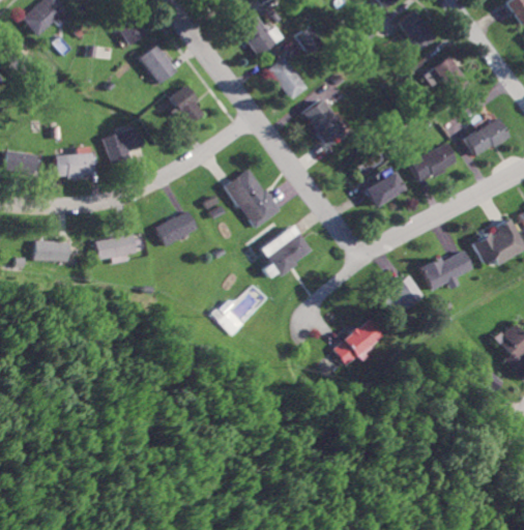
[(59,18),(64,23),(73,15),(58,0),(41,0),(23,18),(39,35),(59,18)]
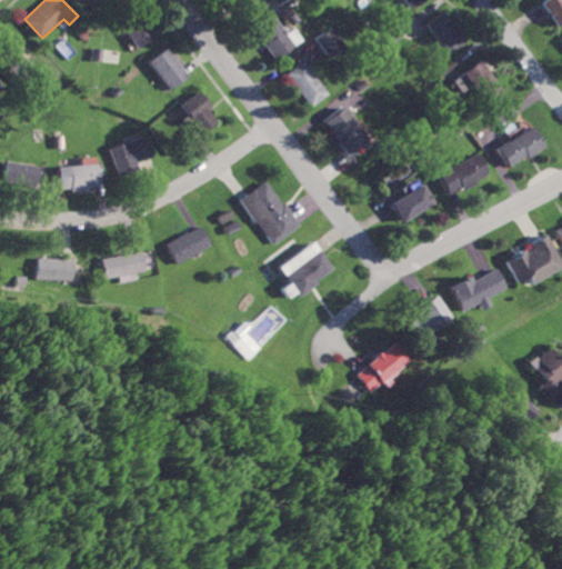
[(233,0),(240,9),(253,0),(233,0)]
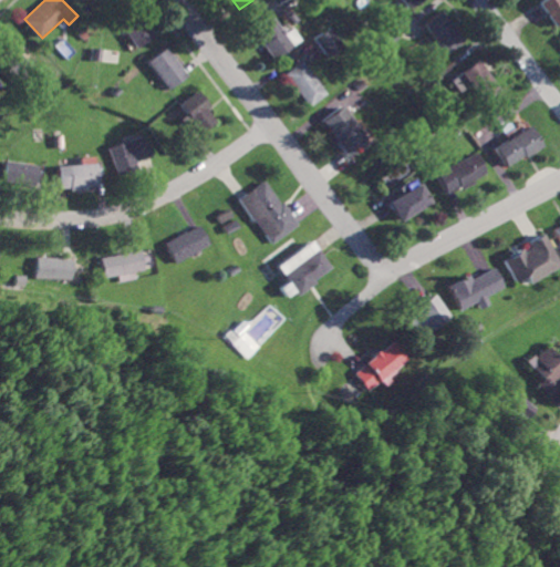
[(541,0),(538,3),(558,27),(559,26),(559,0),(541,0)]
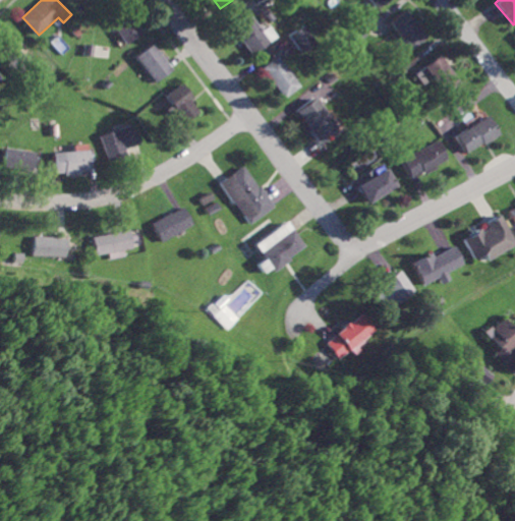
[(392,21),(413,49),(428,38),(407,9),(392,21)]
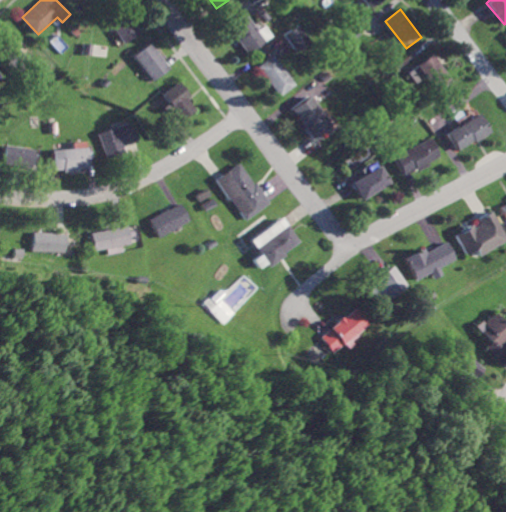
[(113,22),(125,43),(143,32),(130,11),(113,22)]
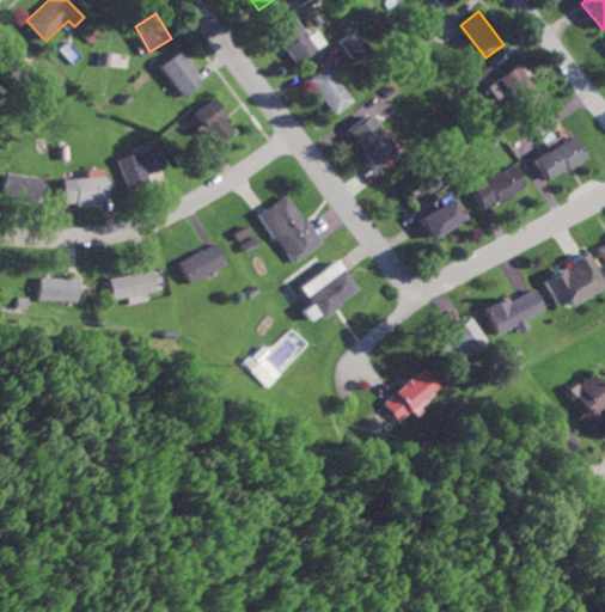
[(273,29),(298,63),(317,49),(292,14),(273,29)]
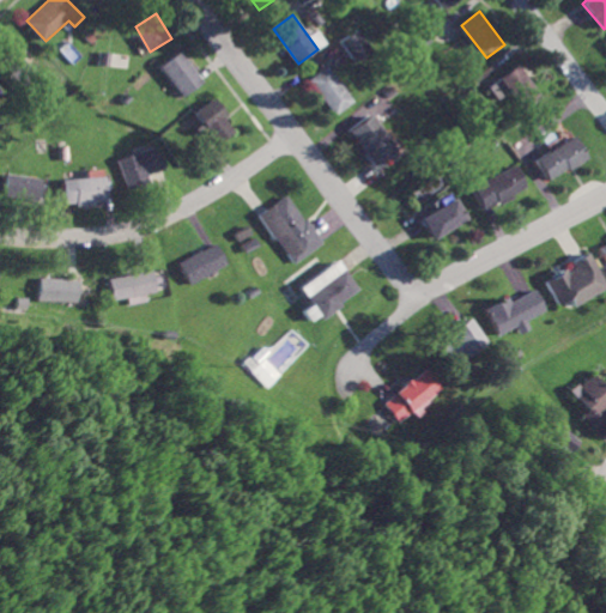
[(343,41),(357,61),(374,50),(361,30),(343,41)]
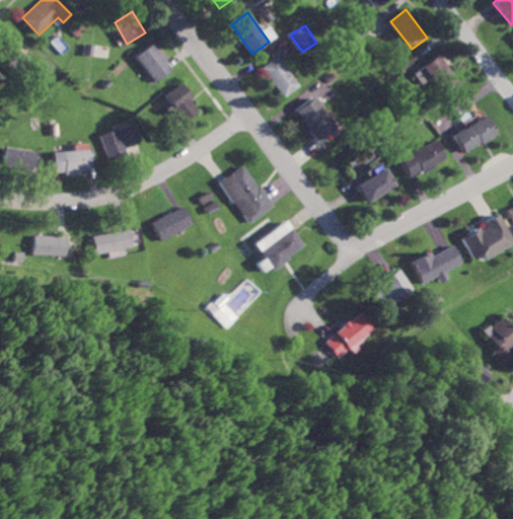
[(25,43),(13,29),(0,42),(0,45),(22,69),(32,60),(21,48),(25,43)]
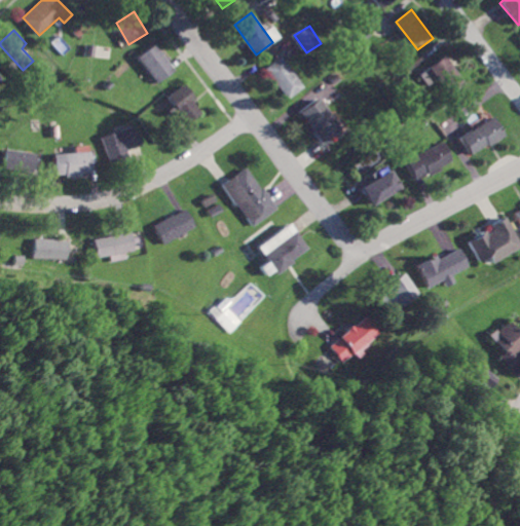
[(140,54),(157,83),(176,72),(159,43),(140,54)]
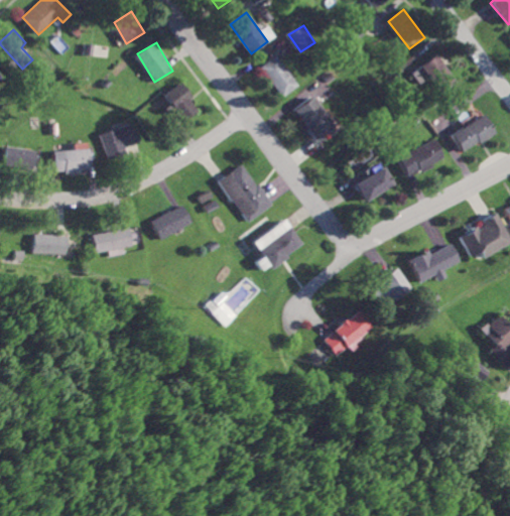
[(420,66),(441,95),(459,82),(436,53),(420,66)]
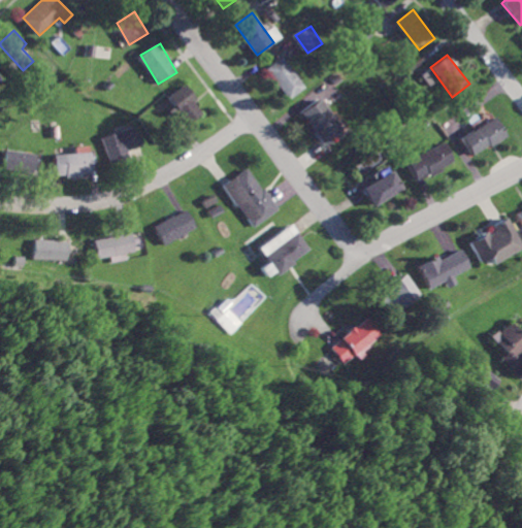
[(288,99),(304,89),(283,57),(267,67),(288,99)]
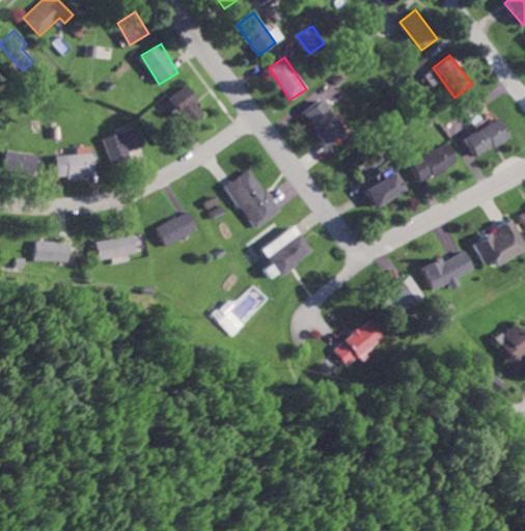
[(175,118),(183,113),(190,124),(205,114),(188,85),(170,96),(177,107),(171,111),(175,118)]
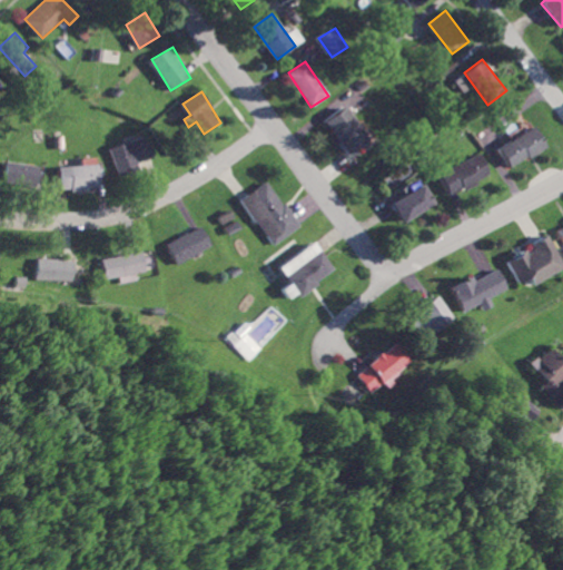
[(325,121),(349,153),(369,138),(344,106),(325,121)]
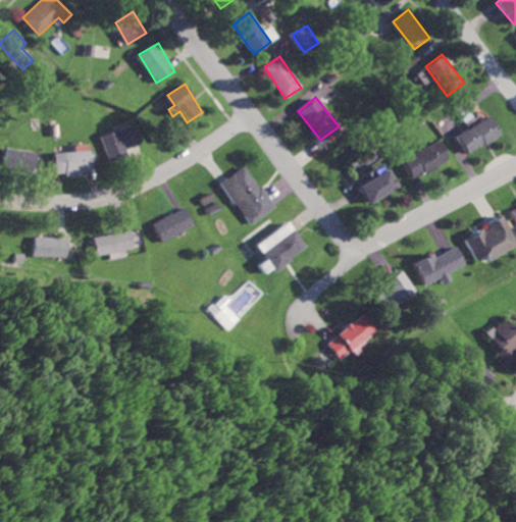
[(457,135),(467,154),(501,135),(491,116),(457,135)]
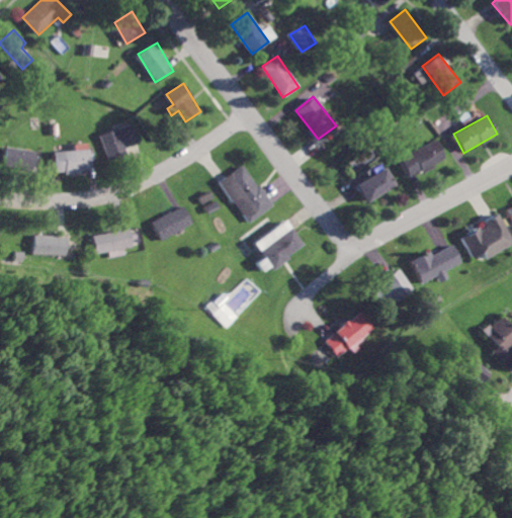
[(110,162),(131,156),(128,147),(140,143),(135,123),(101,134),(110,162)]
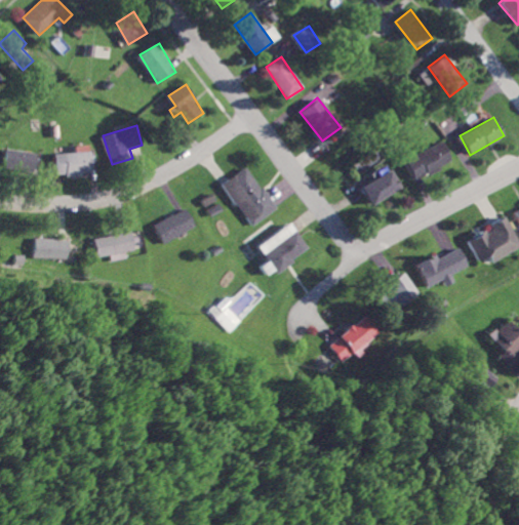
[(413,178),(450,163),(442,143),(404,157),(413,178)]
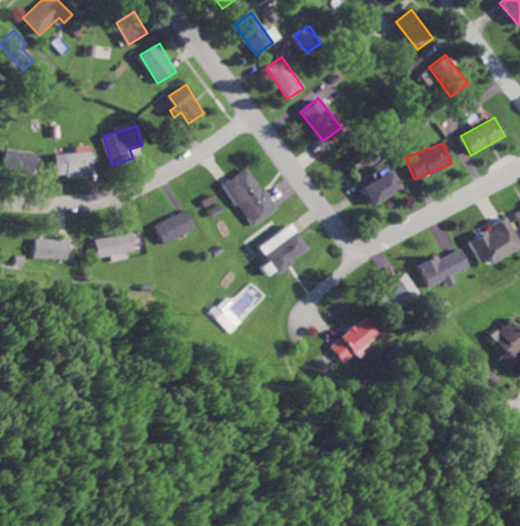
[(56,154),(58,177),(94,173),(91,145),(76,146),(77,152),(56,154)]
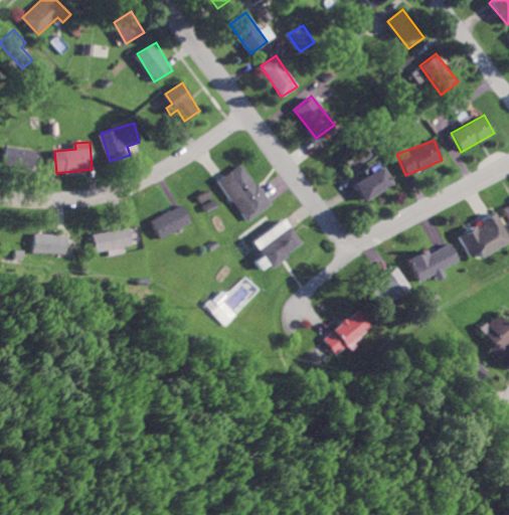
[(36,150),(7,145),(4,162),(33,167),(36,150)]
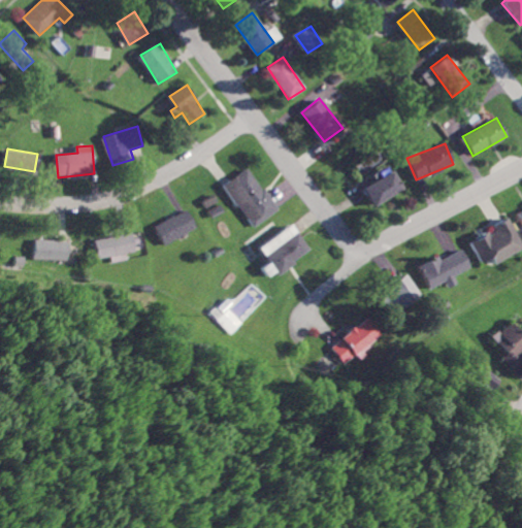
[(280,211),(252,167),(226,183),(254,228),(280,211)]
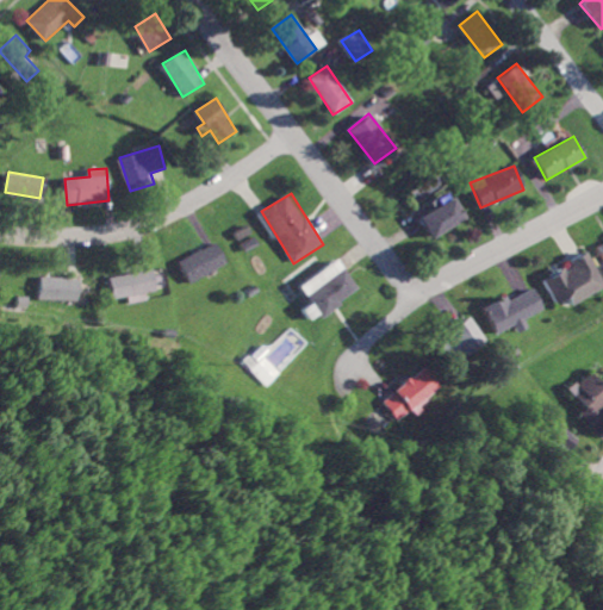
[(418,216),(430,237),(465,219),(453,198),(418,216)]
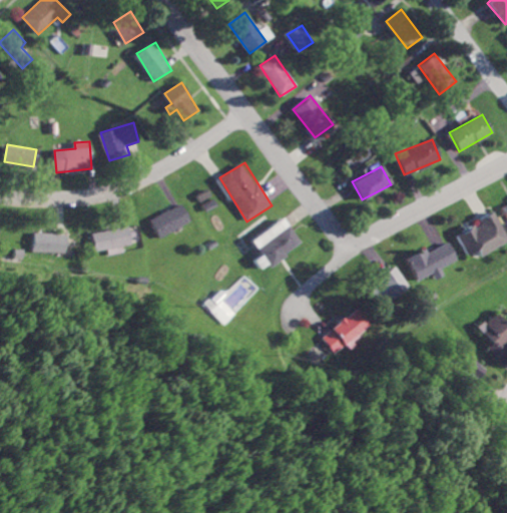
[(202,202),(214,195),(210,188),(198,194),(202,202)]
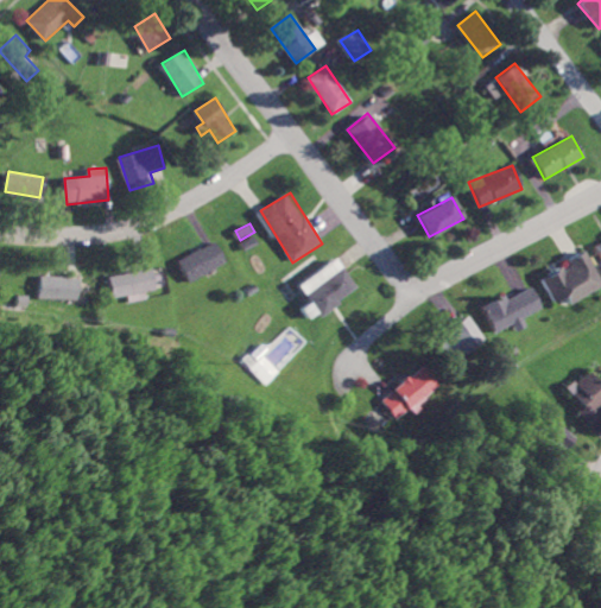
[(246,251),(260,244),(255,235),(242,241),(246,251)]
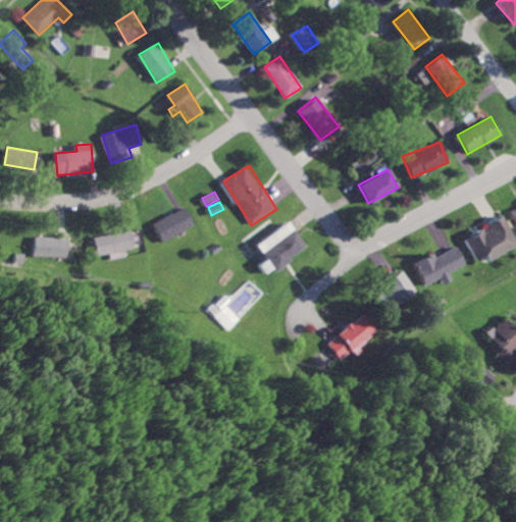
[(196,224),(186,206),(154,223),(164,242),(196,224)]
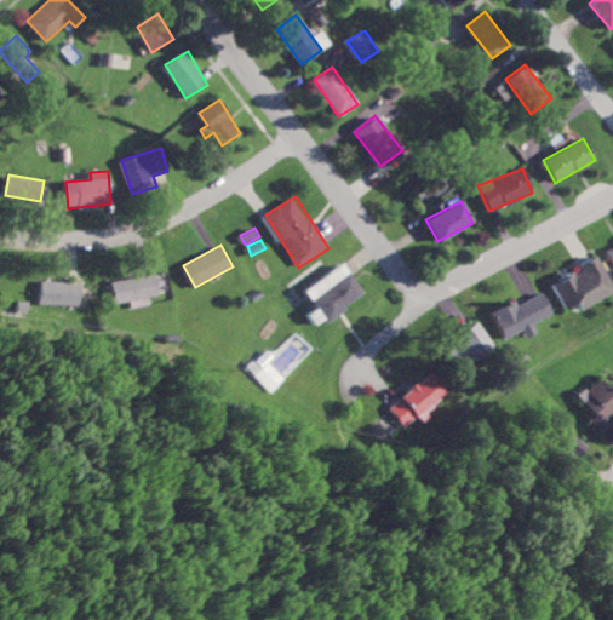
[(584,309),(612,294),(612,283),(596,256),(579,265),(580,269),(554,283),(566,309),(579,302),(584,309)]
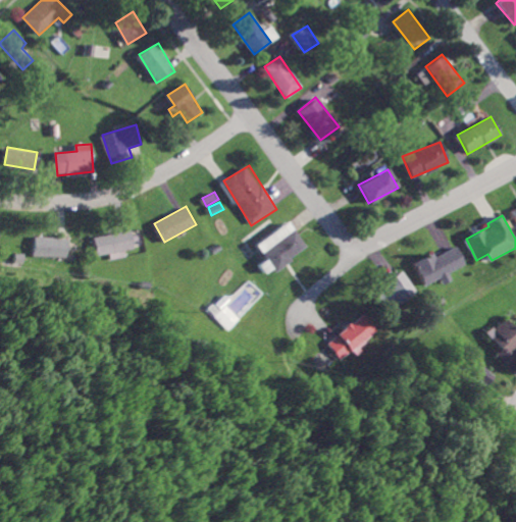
[(308,248),(290,221),(257,244),(275,270),(308,248)]
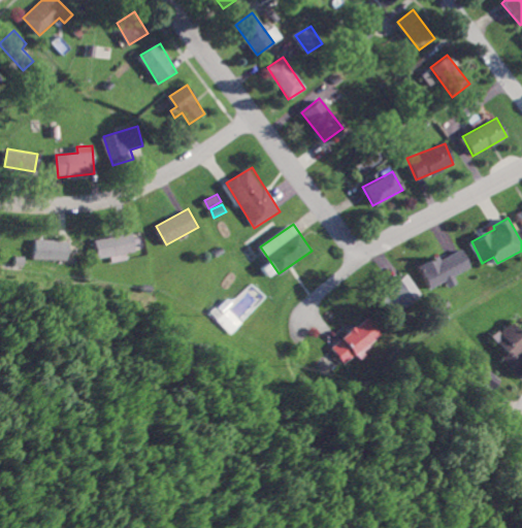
[(112,256),(113,263),(129,260),(128,253),(136,252),(133,233),(96,239),(99,259),(112,256)]
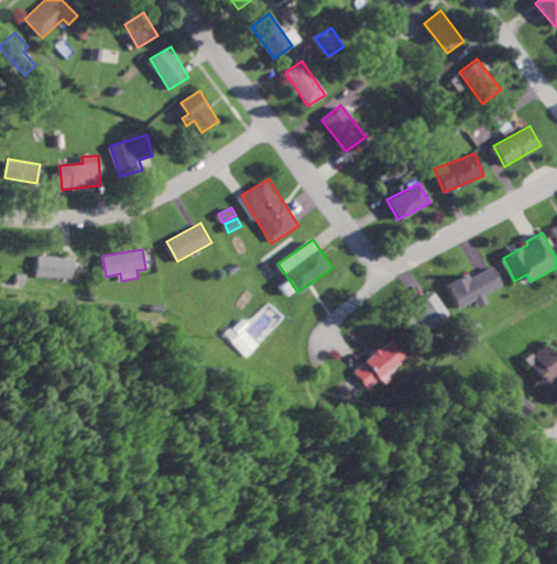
[(36,277),(74,278),(74,257),(37,256),(36,277)]
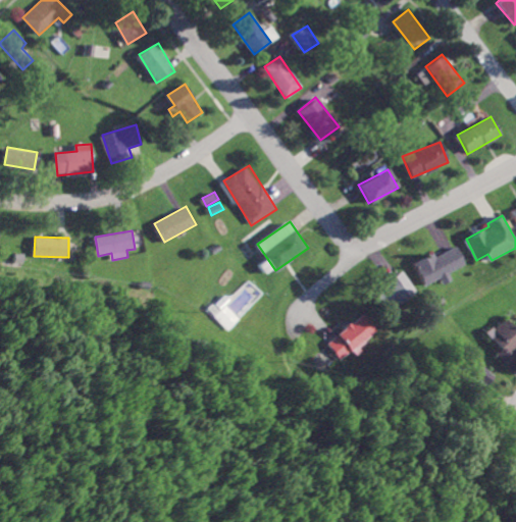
[(425,285),(442,277),(445,284),(454,280),(450,272),(465,265),(457,247),(435,256),(434,253),(415,262),(425,285)]
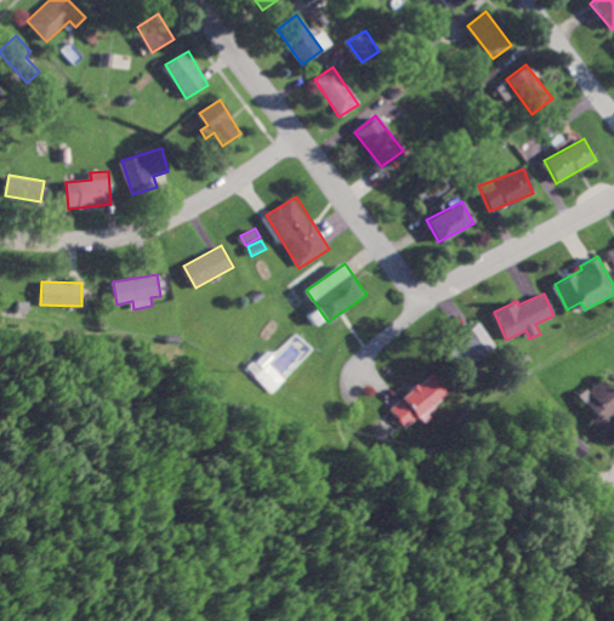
[(448,349),(461,372),(496,351),(479,322),(458,335),(461,341),(448,349)]
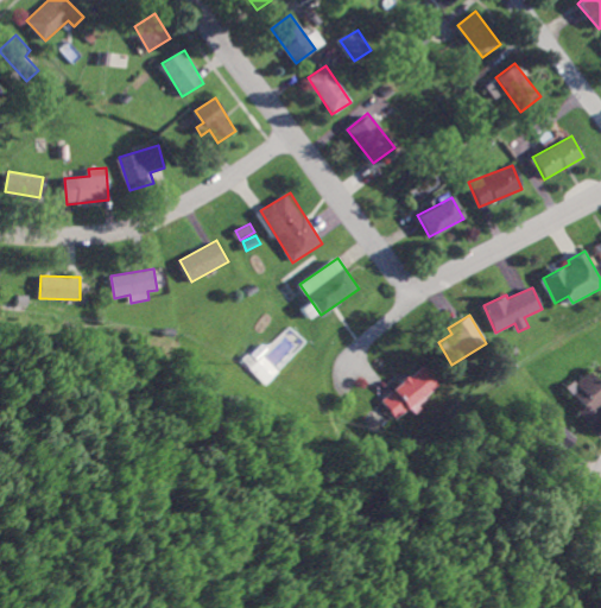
[(442,387),(424,366),(383,398),(398,419),(412,409),(413,410),(442,387)]
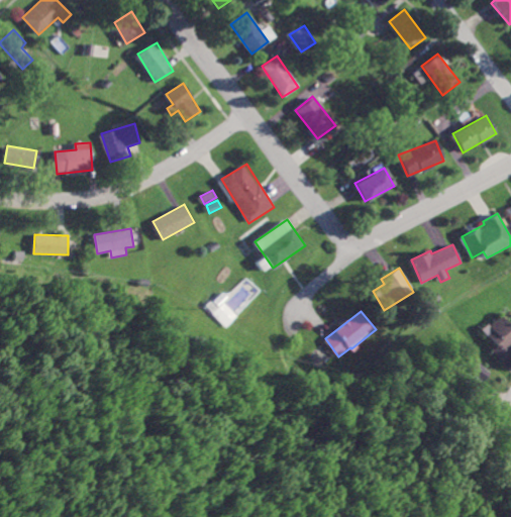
[(500,360),(510,352),(510,325),(502,314),(483,329),(496,346),(492,349),(500,360)]
